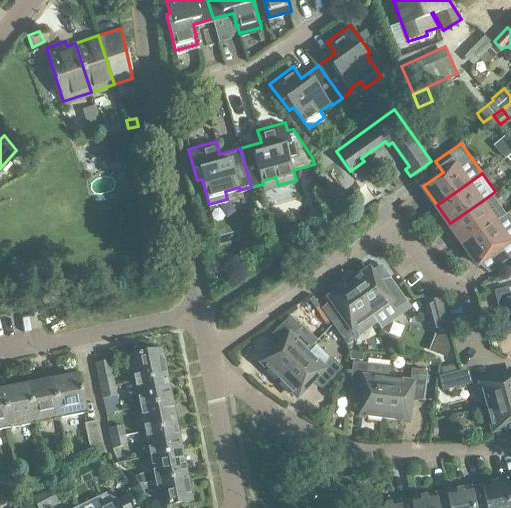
[(450,223),(464,242),(495,220),(506,212),(493,193),(482,201),(450,223)]
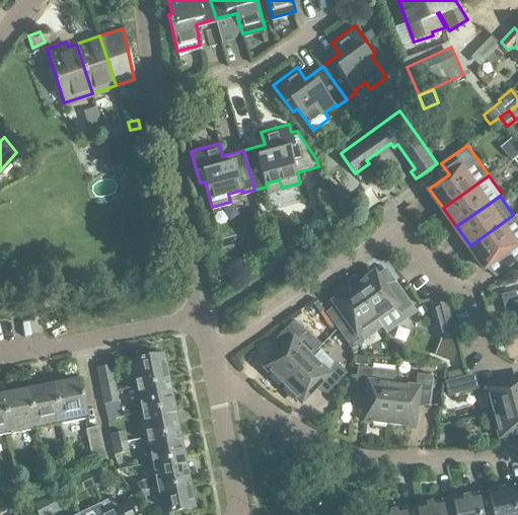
[(470,245),(484,265),(503,251),(511,263),(517,256),(517,215),(516,213),(513,215),(502,223),(470,245)]
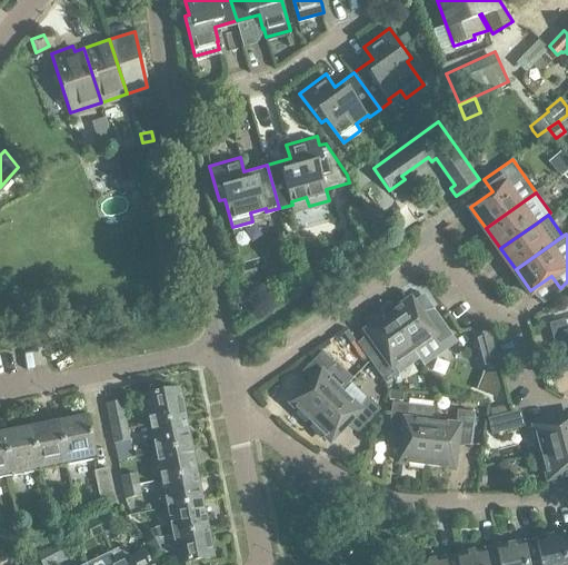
[(410,298),(389,314),(415,348),(425,363),(457,339),(434,307),(422,315),(410,298)]
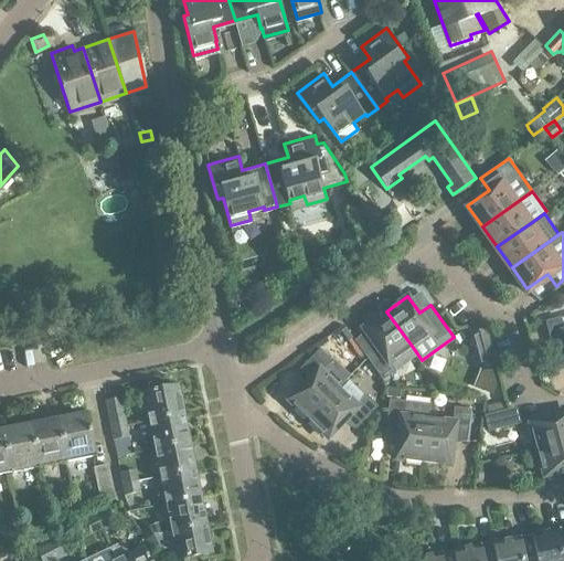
[(386,311),(365,326),(378,343),(366,351),(384,377),(396,368),(391,360),(412,346),(386,311)]
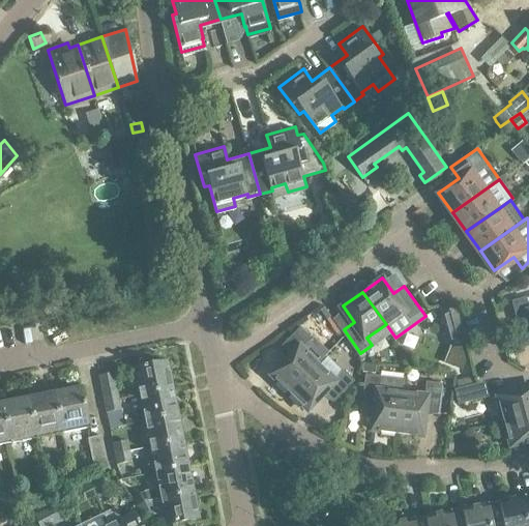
[(528,304),(526,296),(512,299),(521,327),(528,324),(528,304)]
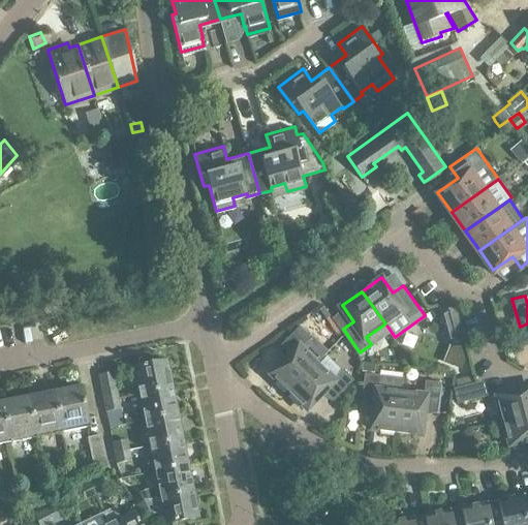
[(457,305),(439,309),(448,343),(466,338),(457,305)]
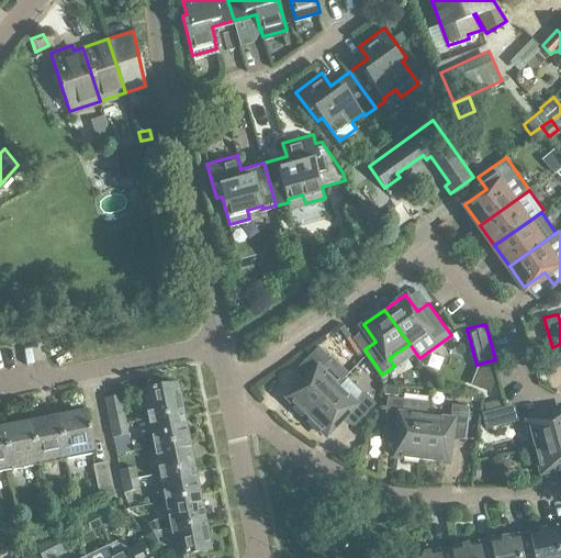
[(289,395),(307,414),(336,383),(318,366),(328,356),(318,346),(296,368),(306,378),(289,395)]
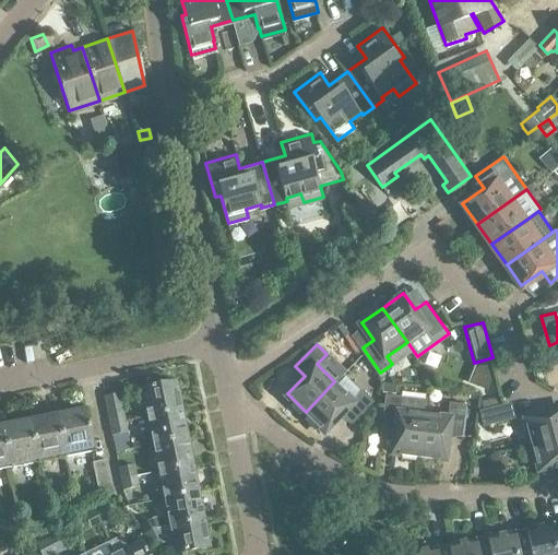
[(144,387),(150,414),(182,408),(177,380),(144,387)]
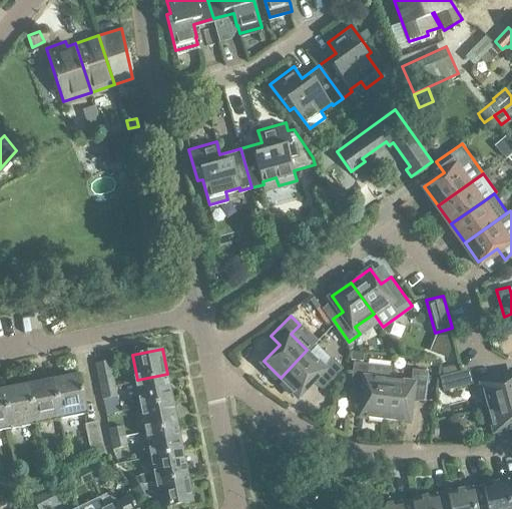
[(352,358),(364,359),(365,351),(353,349),(352,358)]
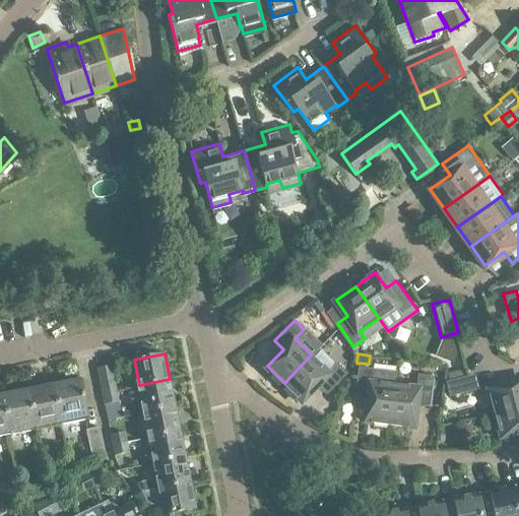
[(328,371),(311,355),(284,383),(302,399),(318,382),(327,391),(346,371),(337,362),(328,371)]
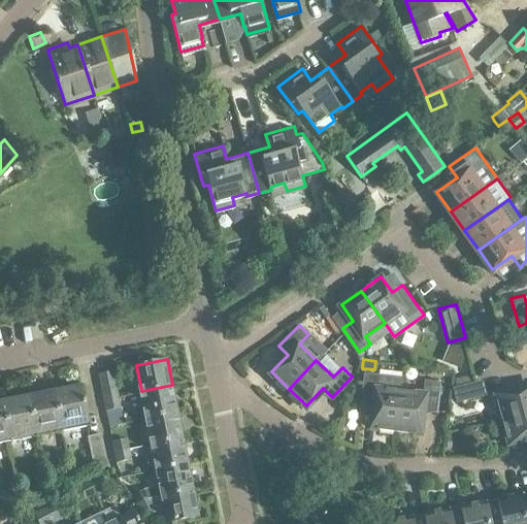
[(113,368),(100,371),(105,396),(119,393),(113,368)]
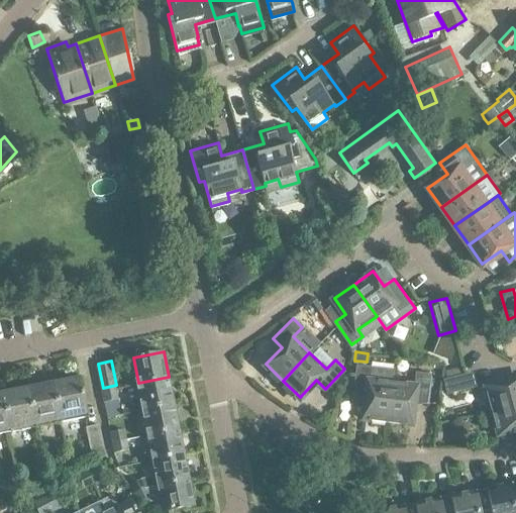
[(364,416),(388,419),(392,381),(394,368),(357,364),(354,392),(367,393),(364,416)]
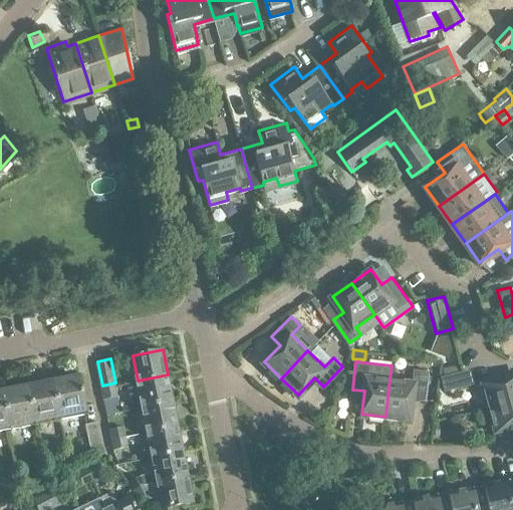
[(412,397),(424,398),(428,369),(415,368),(413,381),(390,378),(386,417),(409,420),(412,397)]
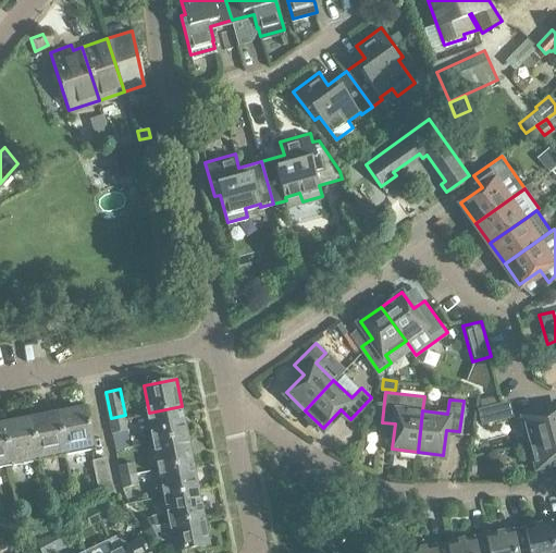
[(509,400),(503,402),(479,407),(483,421),(513,414),(509,400)]
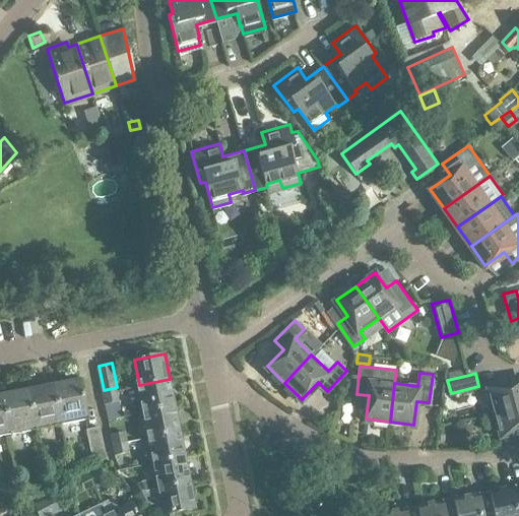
[(79,379),(53,385),(60,423),(86,417),(79,379)]
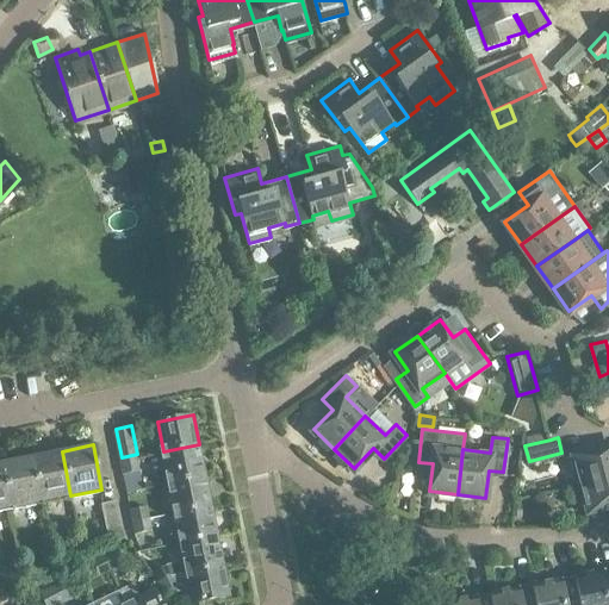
[(199,444),(163,451),(169,481),(205,474),(199,444)]
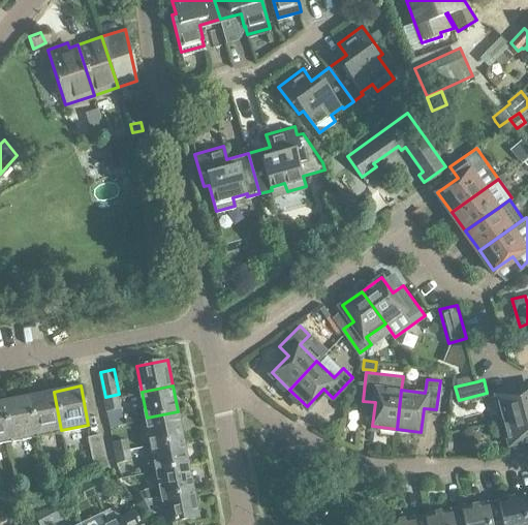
[(527,385),(498,395),(504,419),(527,410),(527,385)]
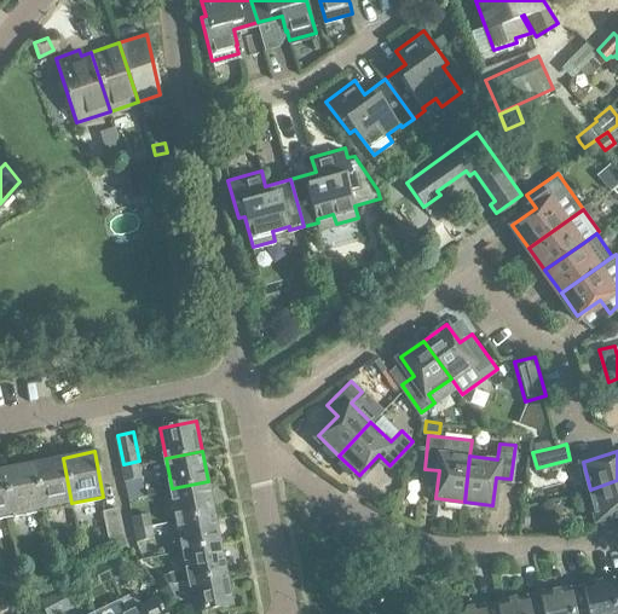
[(33,464),(42,509),(71,503),(63,458),(33,464)]
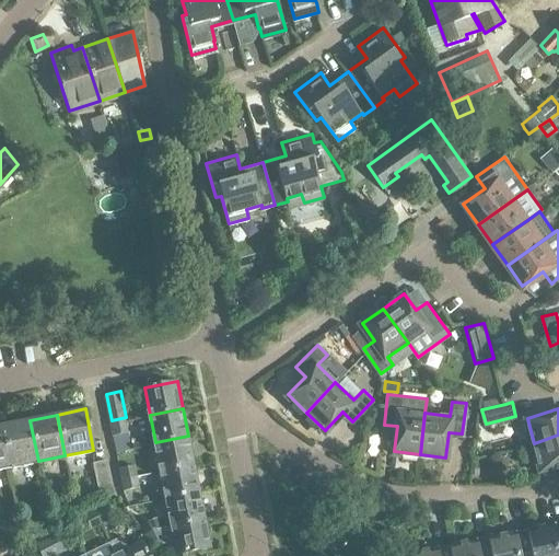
[(112,420),(114,432),(117,448),(131,444),(128,430),(126,417),(112,420)]
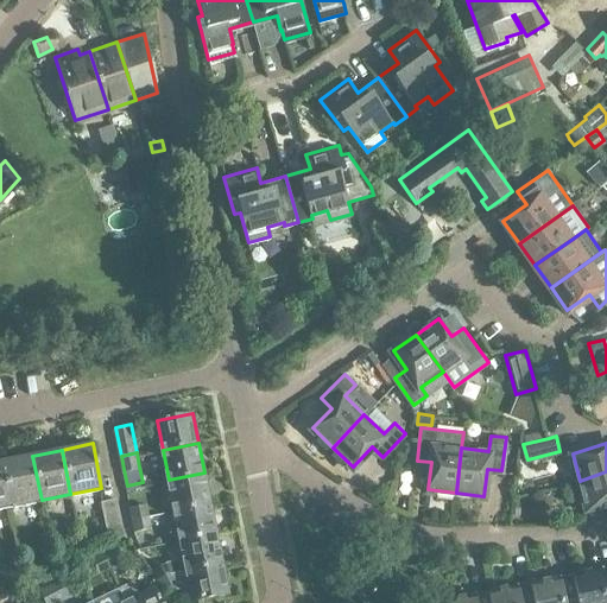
[(2,462),(12,506),(42,500),(32,456),(2,462)]
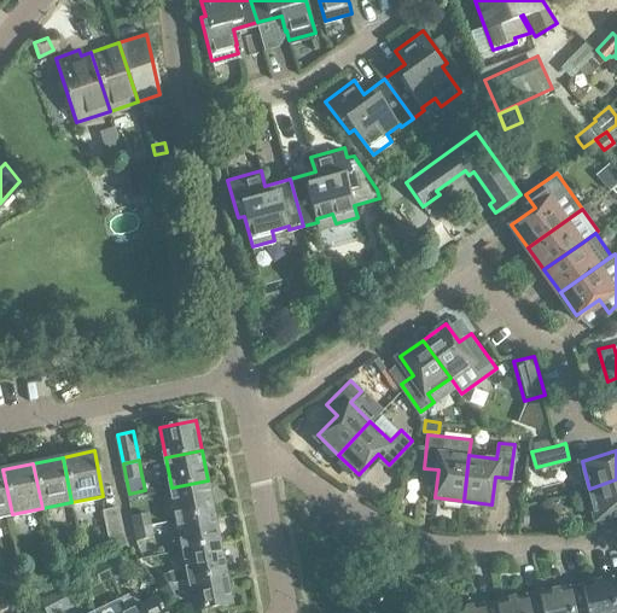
[(0,517),(12,514),(3,470),(0,470),(0,517)]
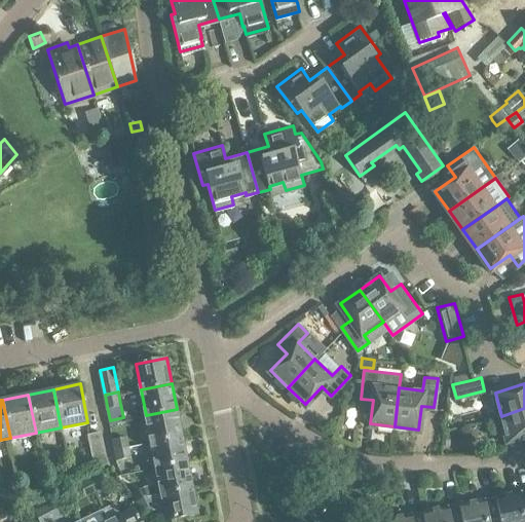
[(524,408),(501,416),(508,439),(524,434),(524,408)]
